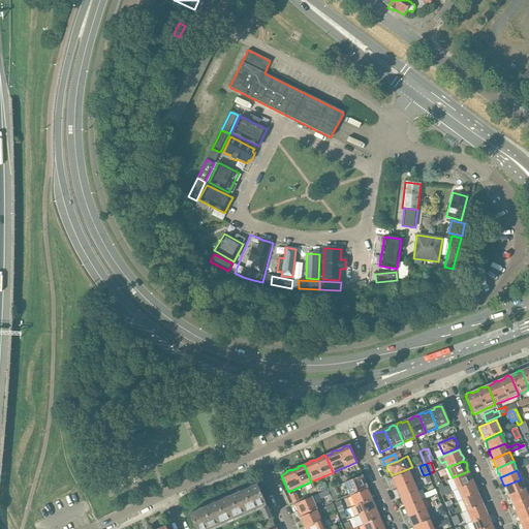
[(412,480),(408,471),(392,477),(393,479),(392,480),(394,484),(395,484),(397,488),(412,480)]
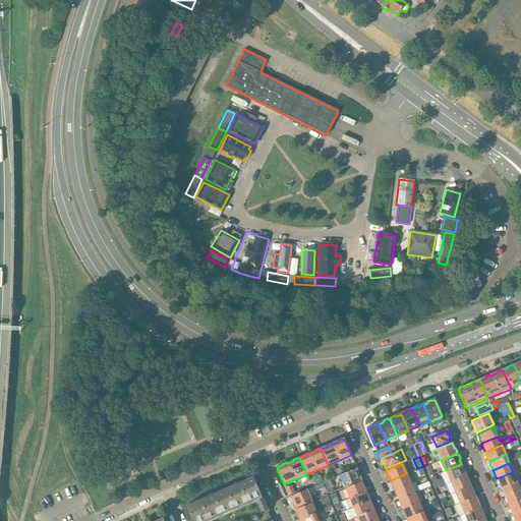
[(446,470),(450,481),(465,475),(465,474),(466,472),(464,469),(463,469),(461,464),(446,470)]
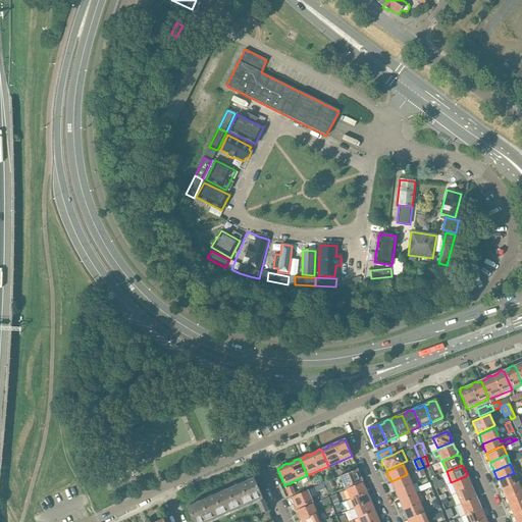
[(426,468),(429,477),(434,475),(430,466),(426,468)]
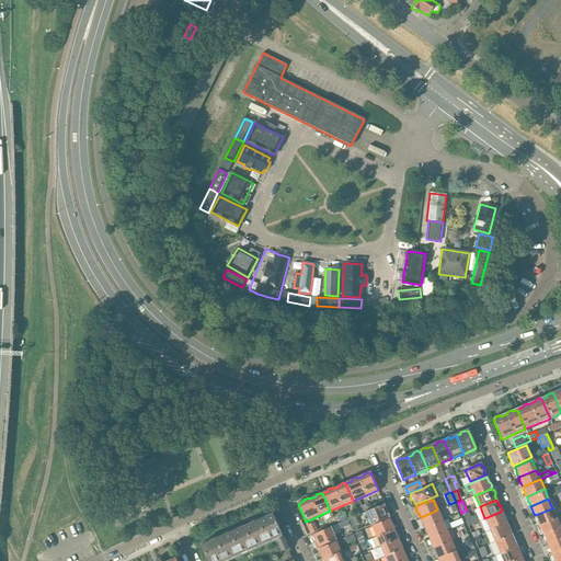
[(365,512),(370,525),(388,517),(386,512),(386,511),(385,506),(384,506),(382,504),(365,512)]
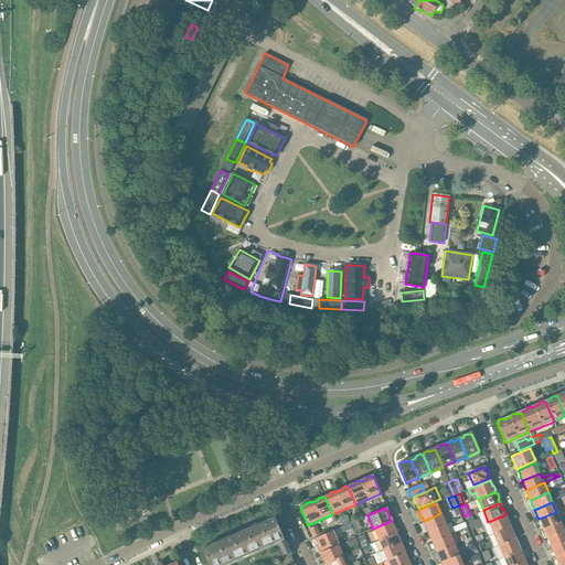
[(561,522),(556,512),(539,519),(541,523),(540,523),(541,525),(543,529),(561,522)]
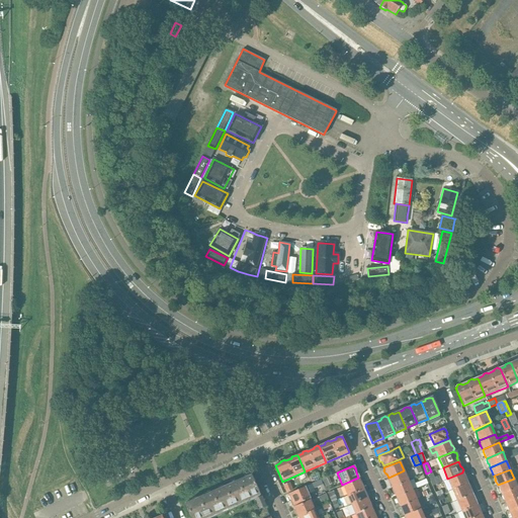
[(408,481),(404,470),(389,478),(389,479),(387,480),(390,484),(391,484),(393,487),(408,481)]
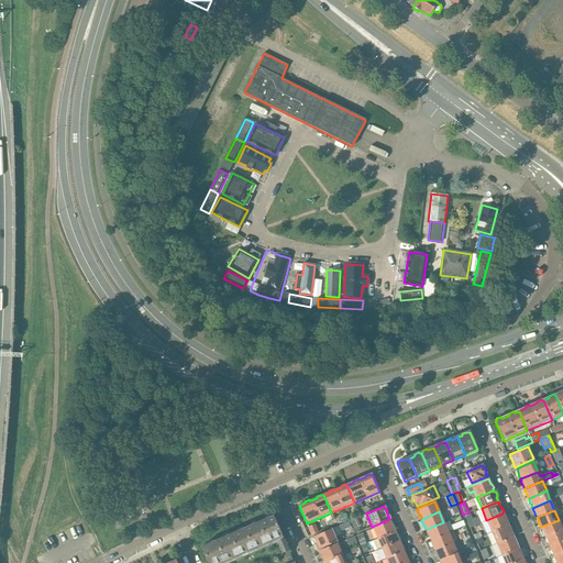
[(486,520),(492,532),(508,525),(506,520),(507,519),(505,515),(504,515),(503,514),(486,520)]
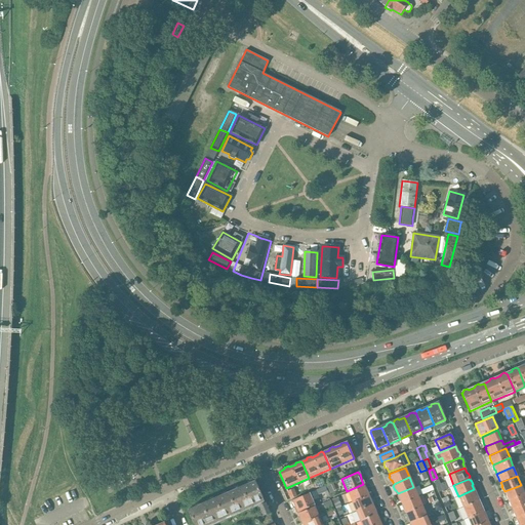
[(269,513),(267,510),(265,503),(263,505),(261,501),(263,501),(253,481),(252,481),(253,482),(188,510),(187,510),(193,524),(207,524),(256,503),(261,516),(269,513)]
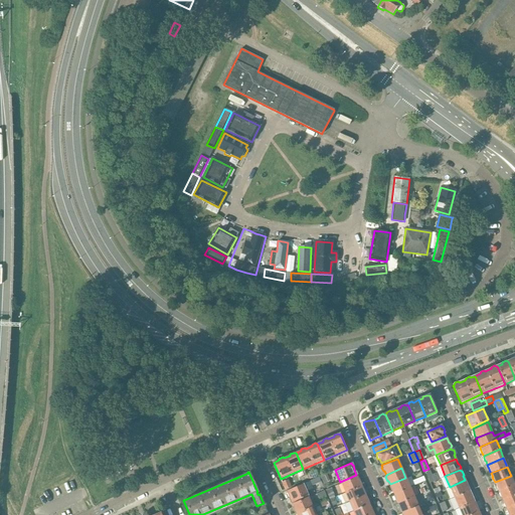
[(357,476),(341,483),(345,492),(360,485),(360,484),(361,483),(360,480),(358,480),(357,476)]
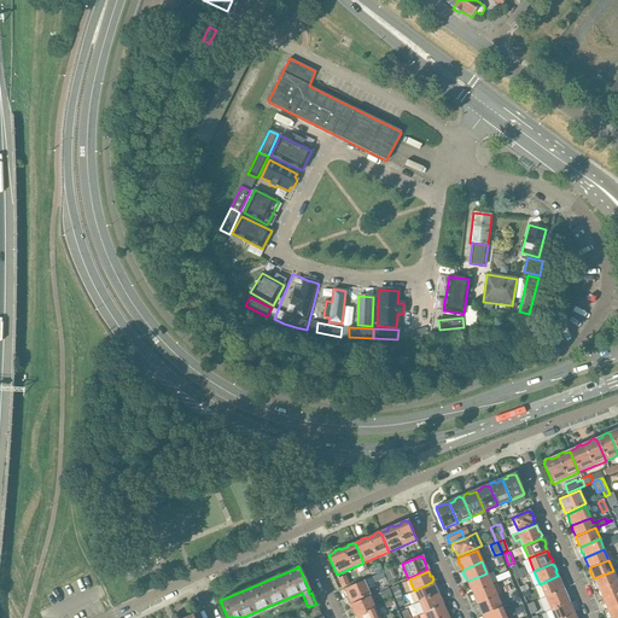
[(617,581),(613,571),(594,578),(596,583),(595,583),(598,588),(599,588),(599,589),(617,581)]
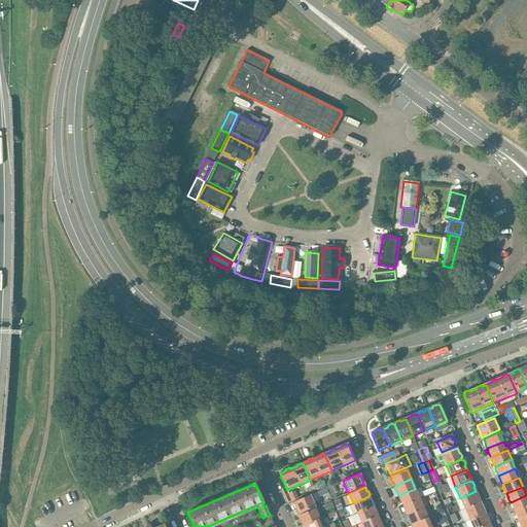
[(419,498),(415,489),(399,495),(399,497),(398,497),(400,501),(401,501),(403,505),(419,498)]
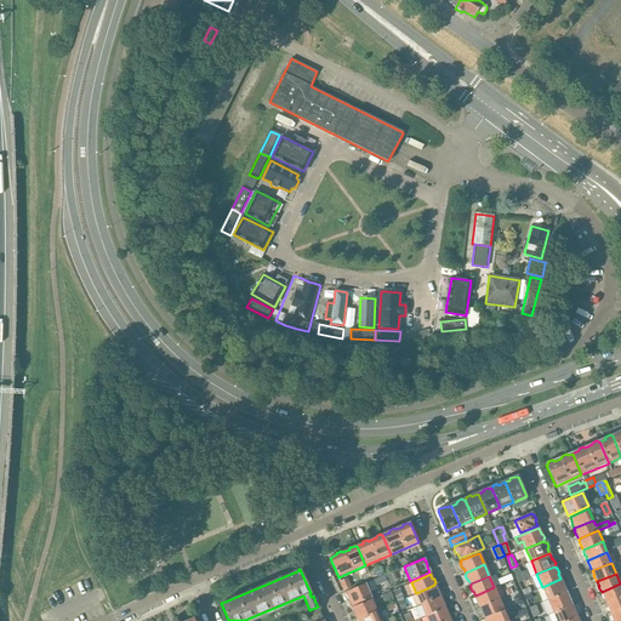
[(340,581),(343,591),(351,587),(347,579),(340,581)]
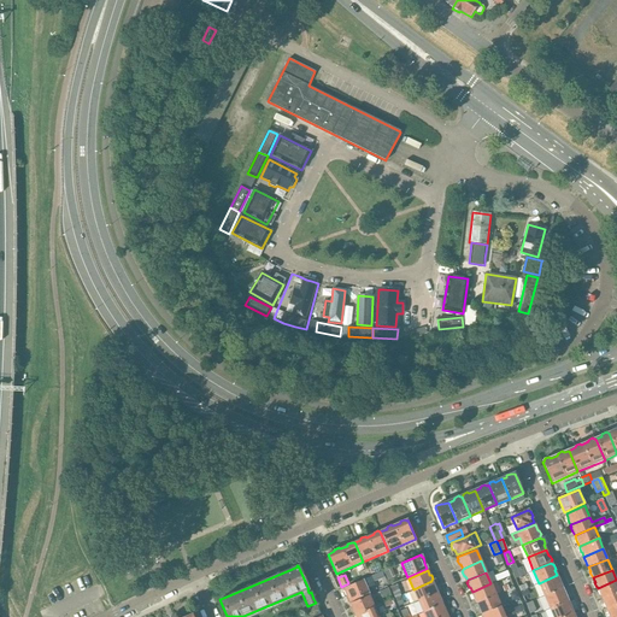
[(539,583),(544,595),(563,588),(562,587),(563,586),(562,581),(559,581),(557,575),(539,583)]
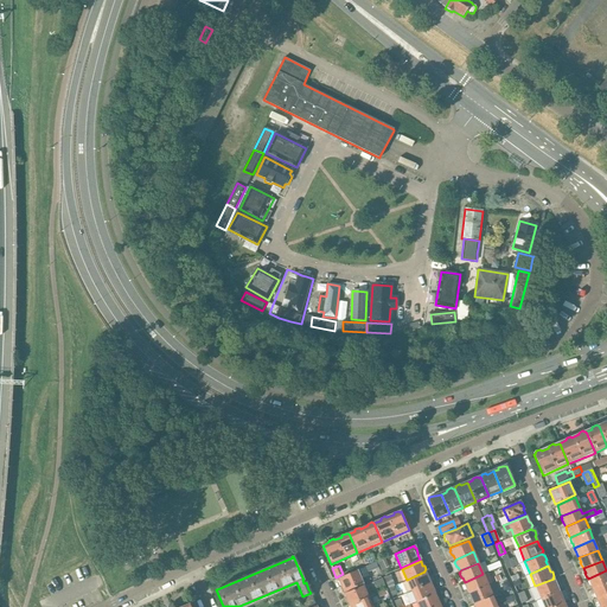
[(337,579),(338,580),(338,581),(339,586),(340,586),(344,593),(363,585),(357,570),(337,579)]
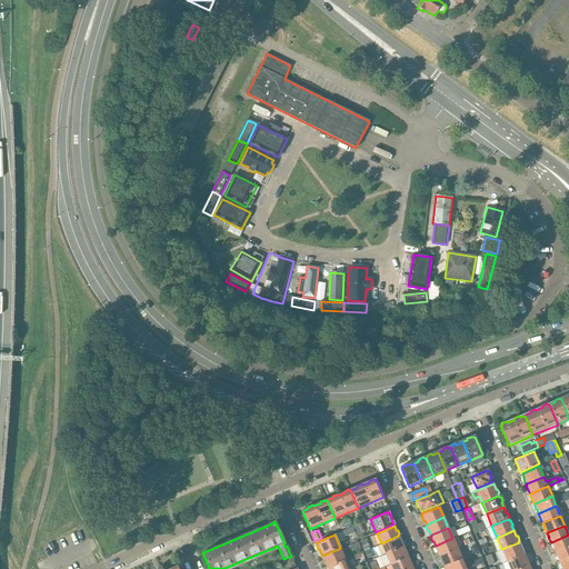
[(568,536),(568,535),(551,542),(551,545),(553,549),(555,549),(556,553),(568,547),(568,536)]
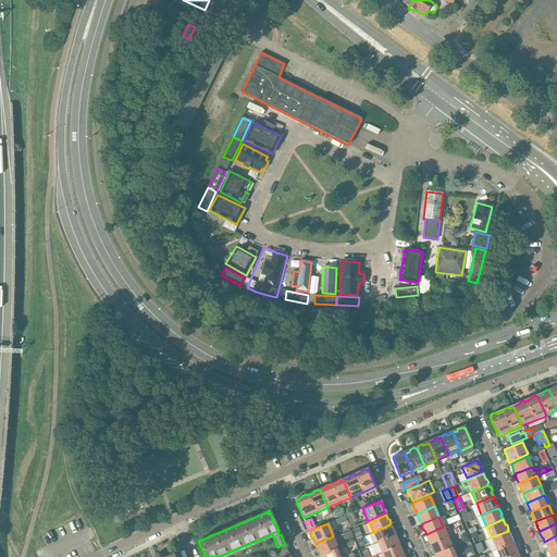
[(373,532),(378,542),(395,535),(394,534),(395,532),(394,529),(392,529),(390,524),(373,532)]
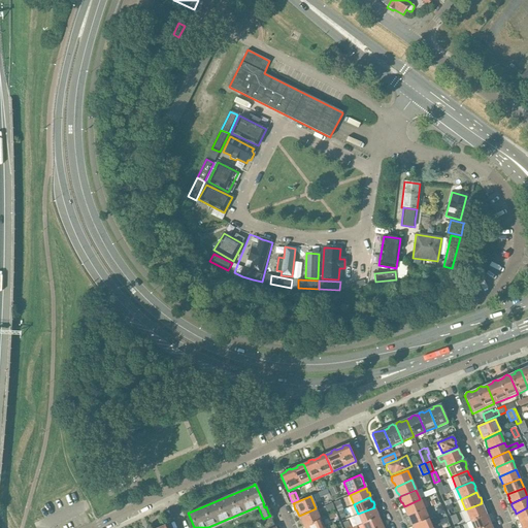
[(424,509),(420,499),(404,506),(404,507),(403,508),(405,513),(406,513),(408,516),(424,509)]
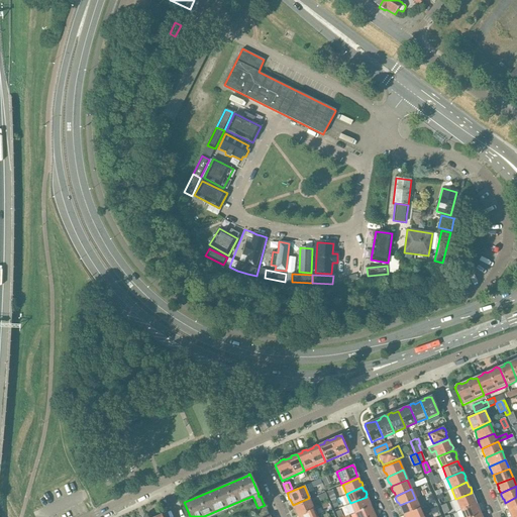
[(331,490),(326,492),(330,501),(335,499),(331,490)]
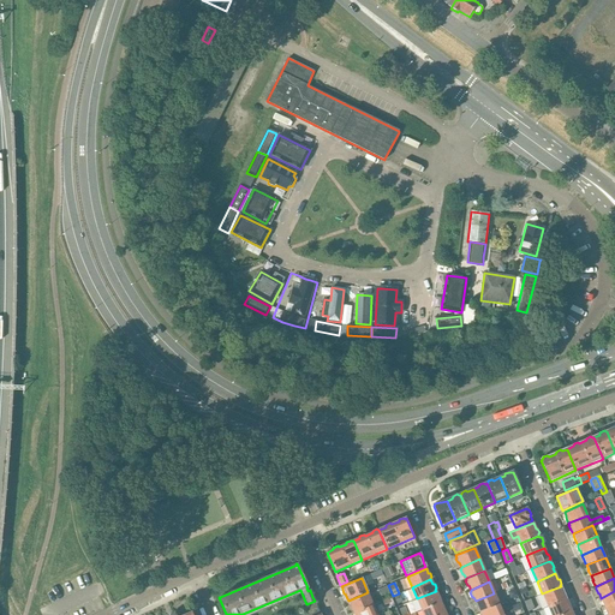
[(542,593),(548,607),(566,598),(563,593),(565,591),(562,587),(561,587),(561,586),(542,593)]
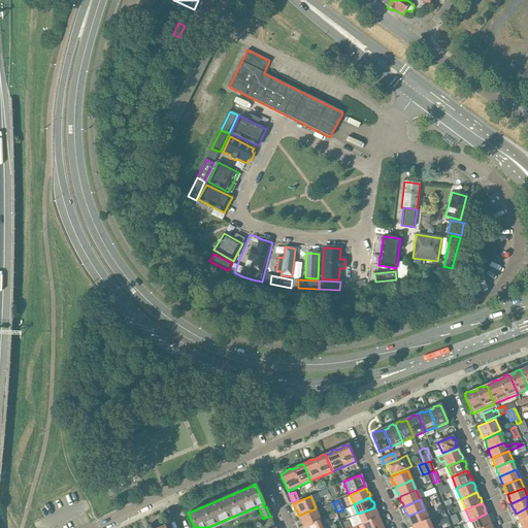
[(358,514),(362,523),(377,517),(377,516),(378,514),(376,510),(375,510),(374,507),(358,514)]
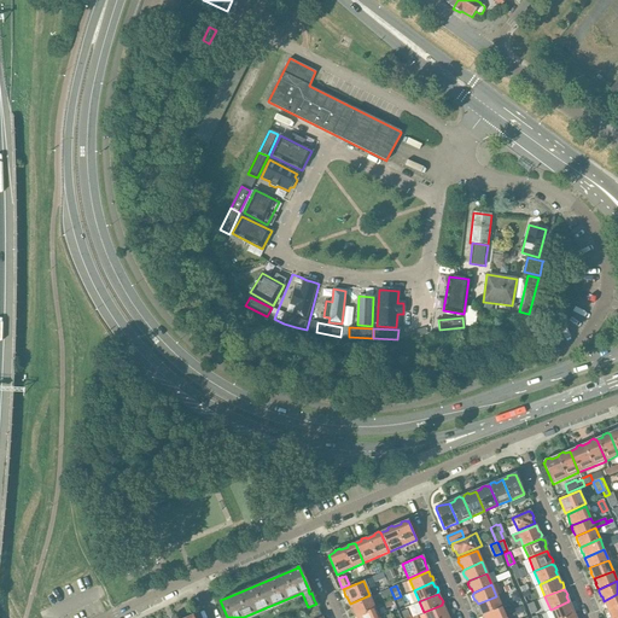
[(617,594),(604,601),(605,605),(605,606),(606,610),(607,610),(608,611),(617,606),(617,594)]
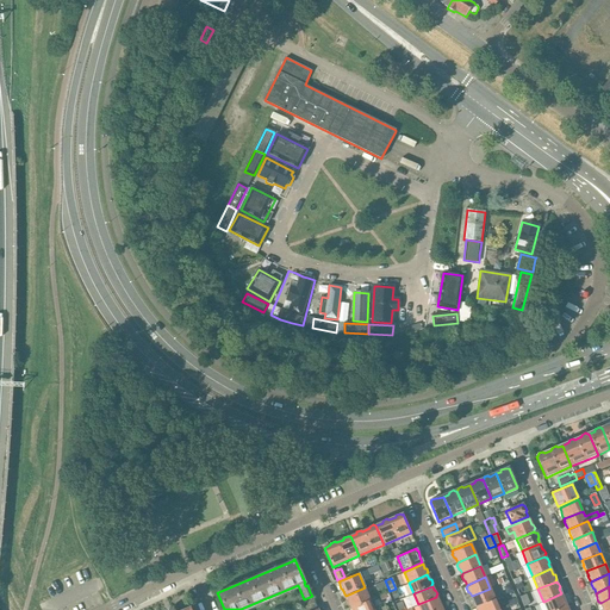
[(369,599),(365,589),(346,597),(348,602),(347,603),(349,607),(350,607),(350,608),(369,599)]
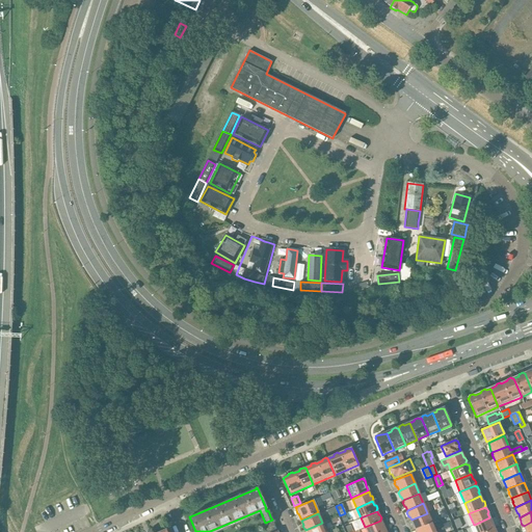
[(431,523),(427,513),(411,520),(411,521),(410,522),(413,526),(414,526),(416,529),(431,523)]
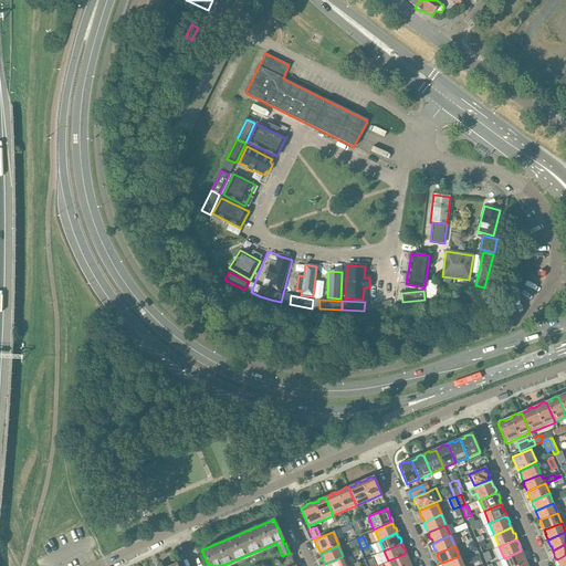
[(504,558),(507,565),(516,565),(526,563),(525,562),(526,559),(524,556),(523,556),(521,551),(504,558)]
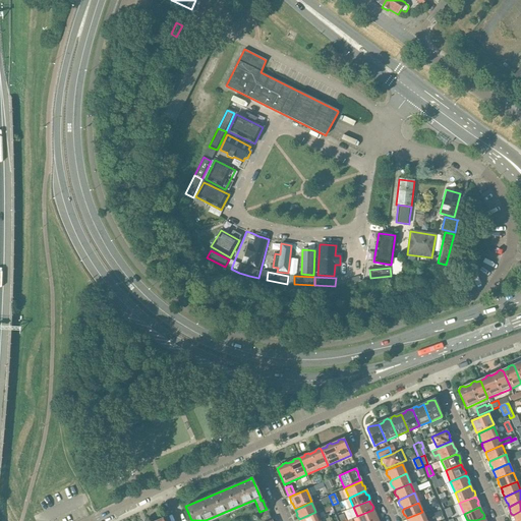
[(444,510),(448,518),(453,516),(449,508),(444,510)]
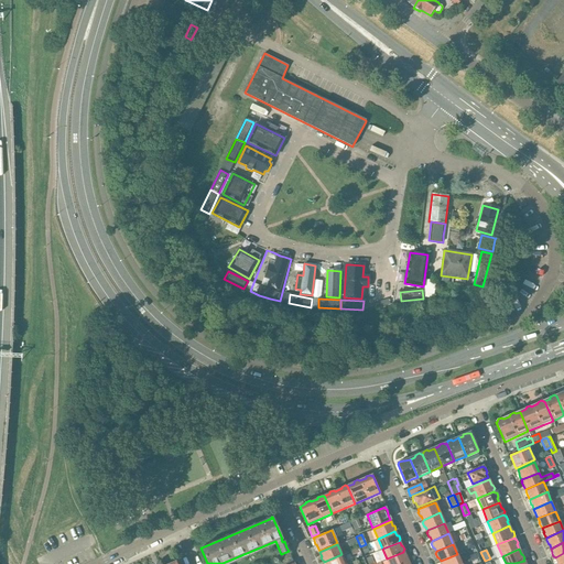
[(387,559),(388,563),(402,563),(408,562),(408,561),(409,560),(407,555),(405,555),(403,552),(387,559)]
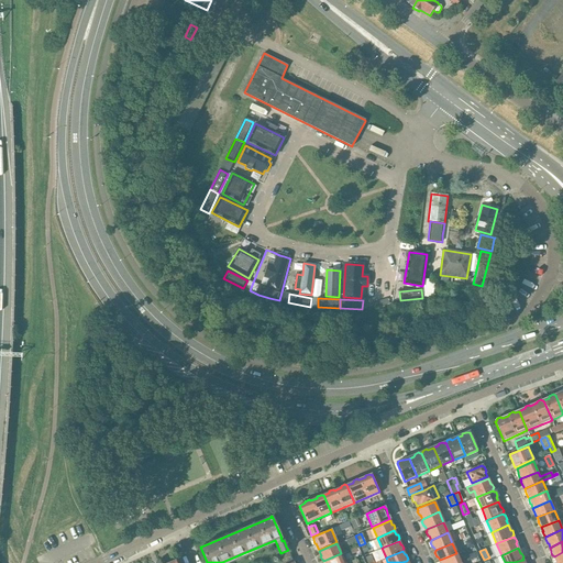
[(282,562),(284,562),(291,560),(288,552),(279,556),(282,562)]
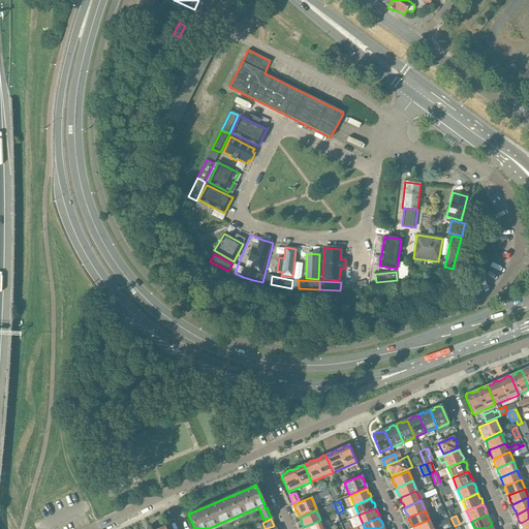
[(447,519),(437,524),(439,527),(449,523),(447,519)]
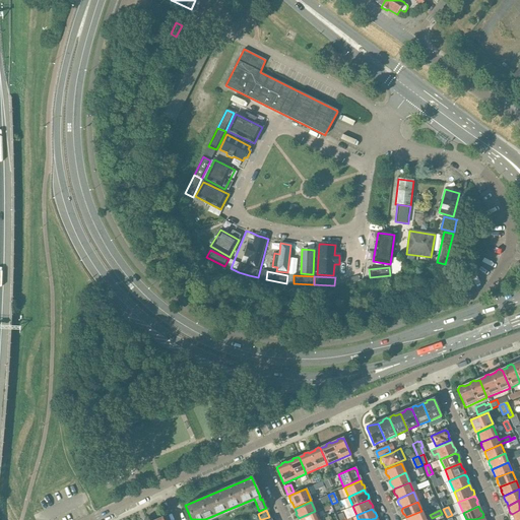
[(318,519),(315,511),(299,518),(299,519),(318,519)]
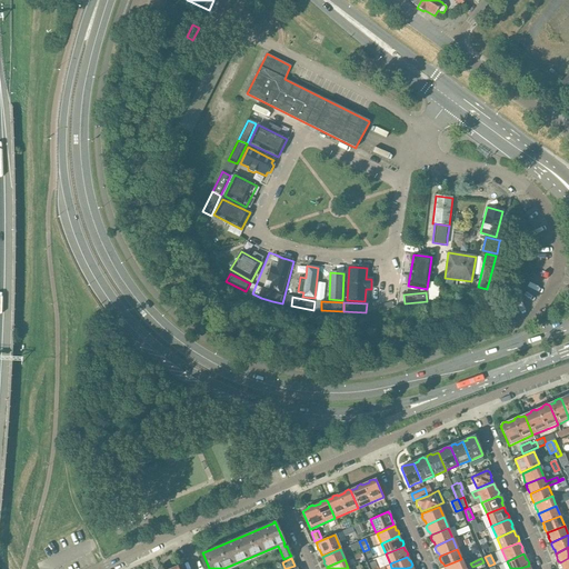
[(466,568),(461,559),(445,566),(445,568),(443,568),(466,568)]
